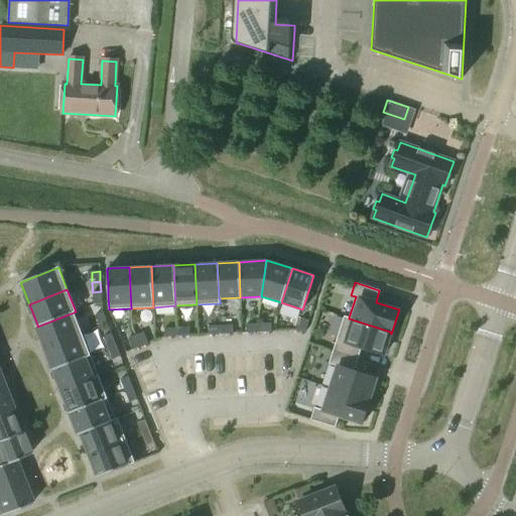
[(35,326),(43,348),(82,334),(74,312),(37,327),(37,325),(35,326)]
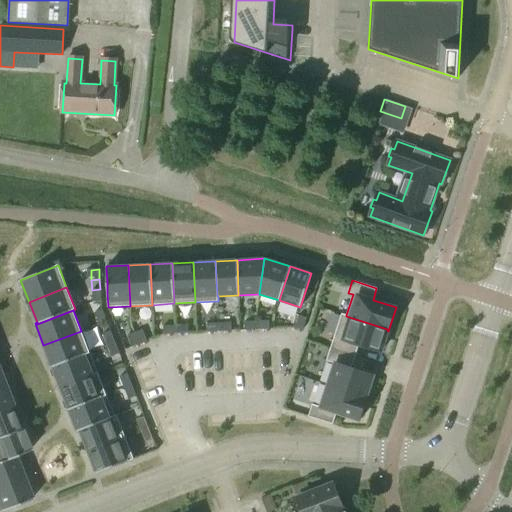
[(106,321),(102,310),(94,313),(98,324),(106,321)]
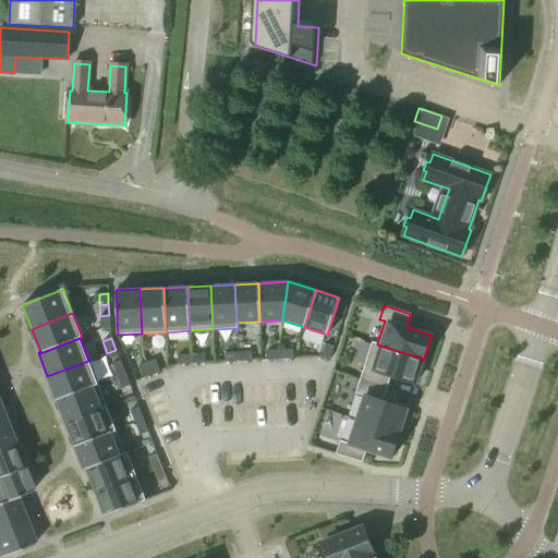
[(372,342),(360,379),(387,388),(390,376),(414,384),(422,360),(422,359),(377,344),(377,343),(372,342)]
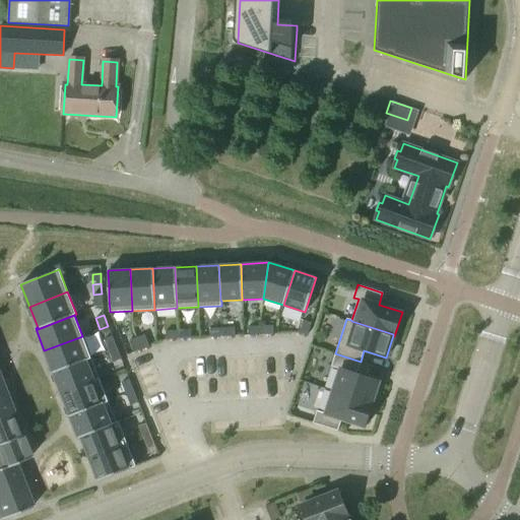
[(303,321),(299,332),(307,335),(311,323),(303,321)]
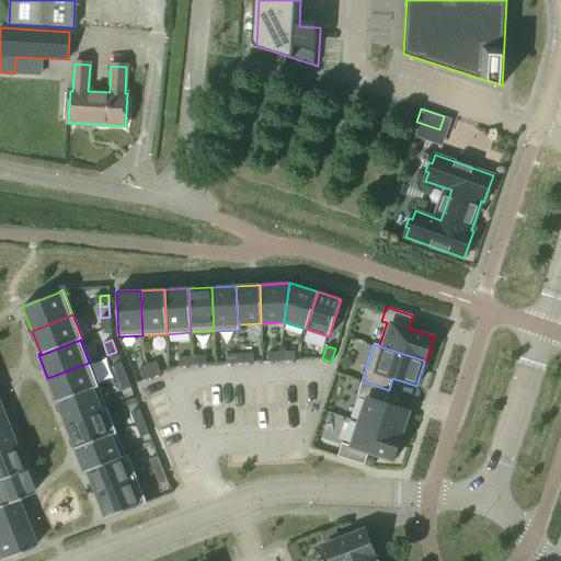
[(281,362),(281,352),(267,353),(267,362),(281,362)]
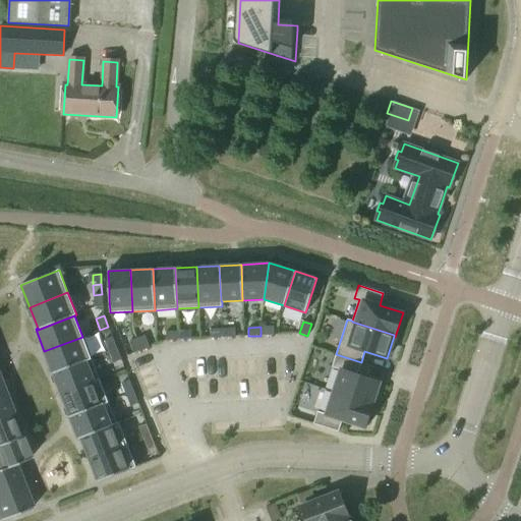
[(273,327),(261,327),(261,336),(274,335),(273,327)]
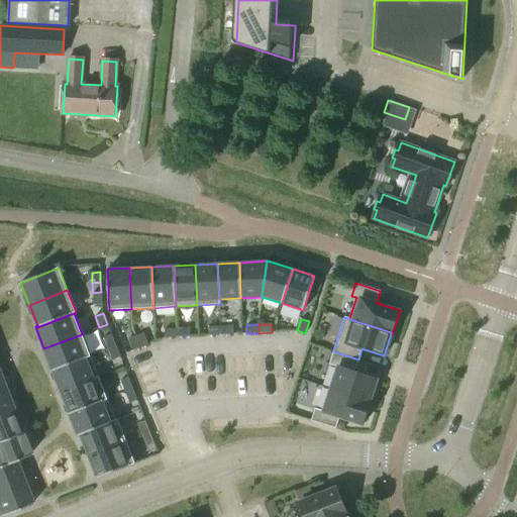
[(221,335),(220,326),(208,327),(208,335),(221,335)]
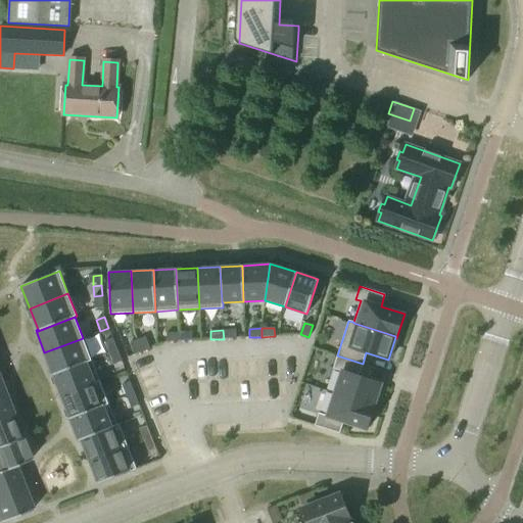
[(235,330),(223,330),(224,339),(236,338),(235,330)]
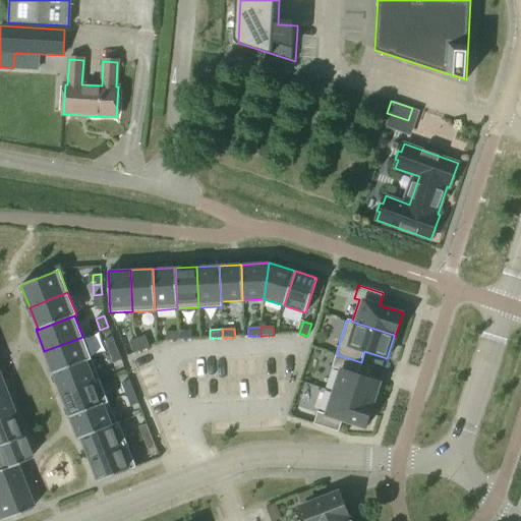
[(190,331),(178,332),(178,340),(190,339),(190,331)]
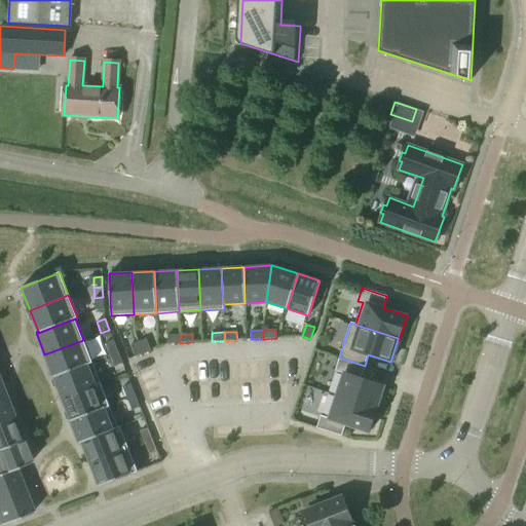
[(180,343),(180,335),(167,335),(167,344),(180,343)]
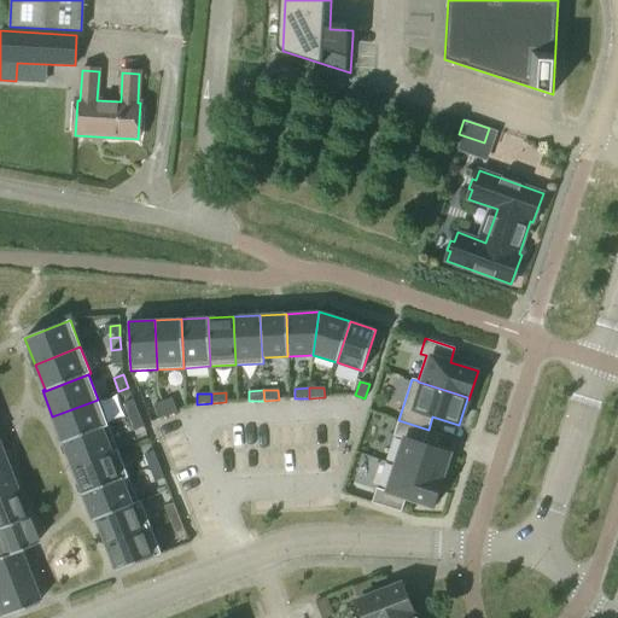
[(172,398),(162,402),(168,415),(174,413),(176,412),(172,398)]
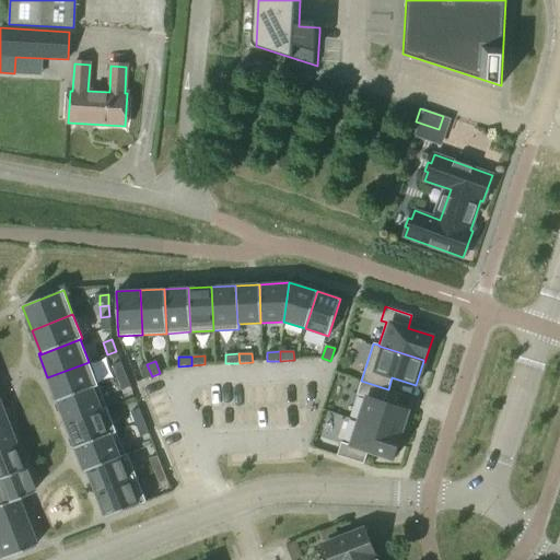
[(47,377),(57,401),(97,385),(89,362),(47,377)]
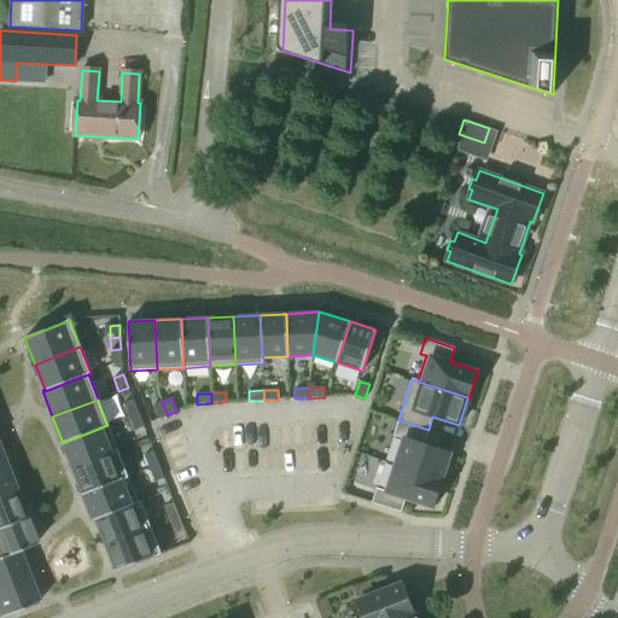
[(123,403),(129,417),(139,413),(133,400),(123,403)]
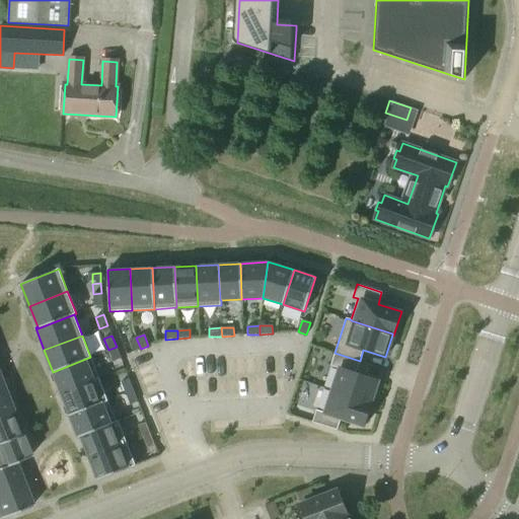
[(141,349),(136,338),(129,341),(133,352),(141,349)]
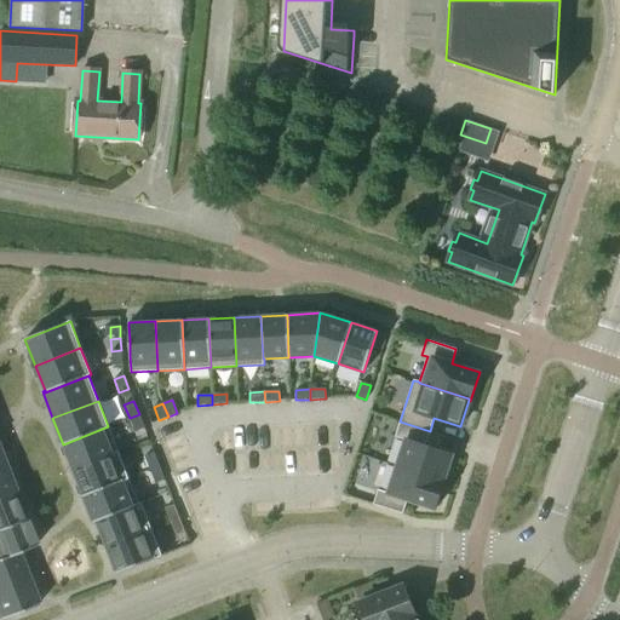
[(139,414),(130,418),(135,432),(144,428),(139,414)]
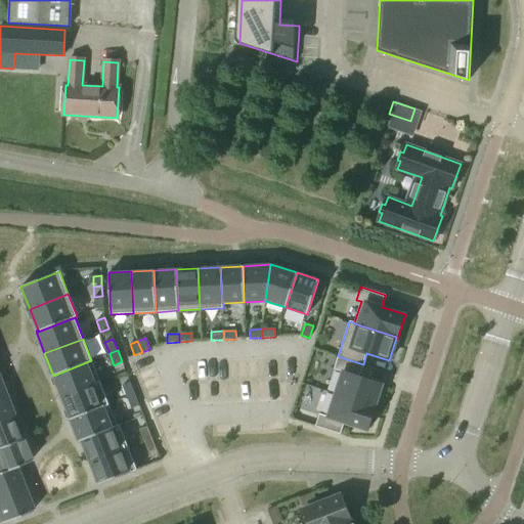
[(343,372),(336,394),(374,406),(375,405),(382,384),(359,377),(363,364),(338,356),(334,368),(343,372)]
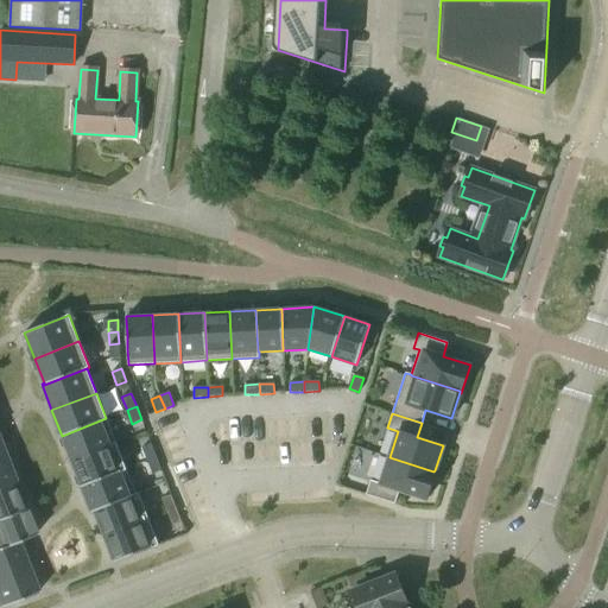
[(62,436),(71,461),(116,443),(106,418),(62,436)]
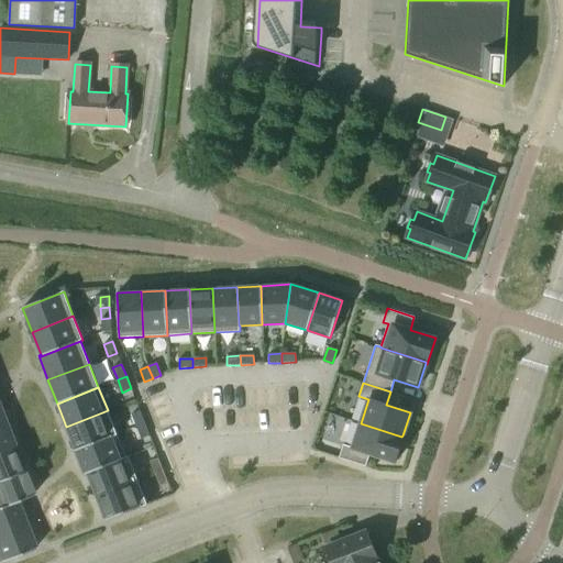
[(66,427),(75,451),(117,434),(108,410),(66,427)]
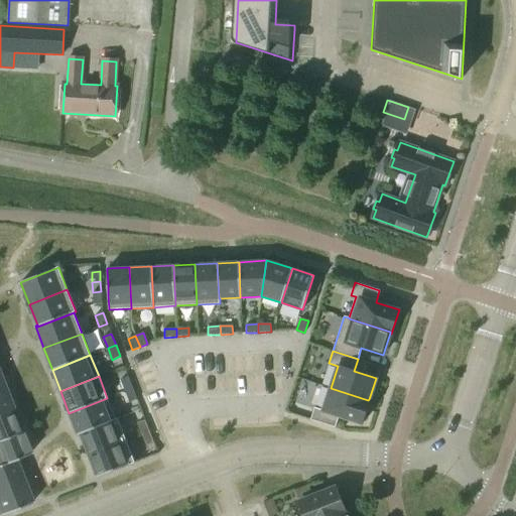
[(120,380),(124,391),(132,388),(128,377),(120,380)]
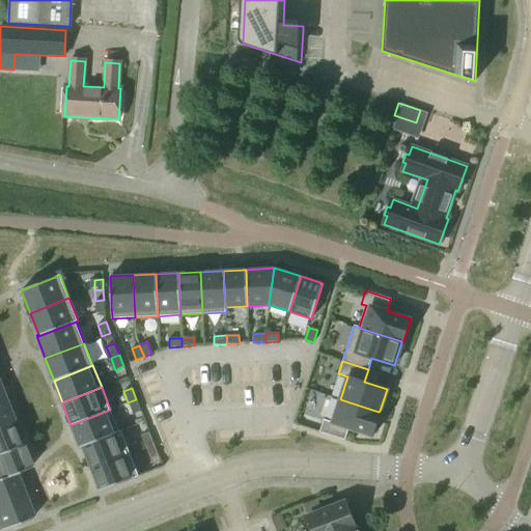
[(0,401),(0,426),(14,422),(5,399),(0,401)]
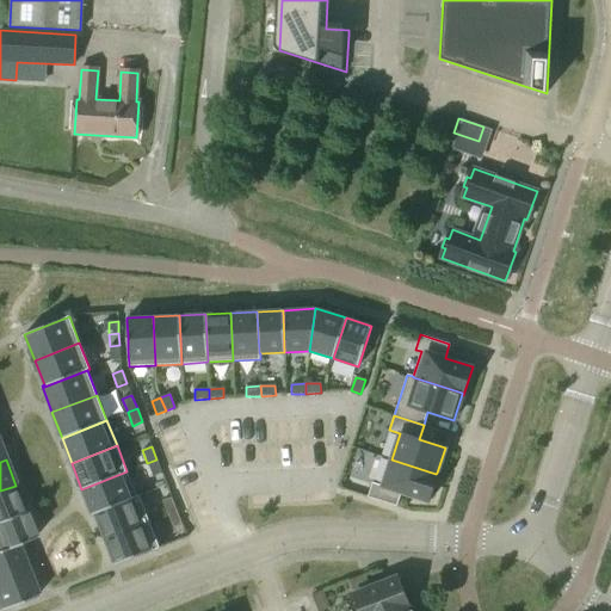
[(156,460),(147,463),(153,476),(162,473),(156,460)]
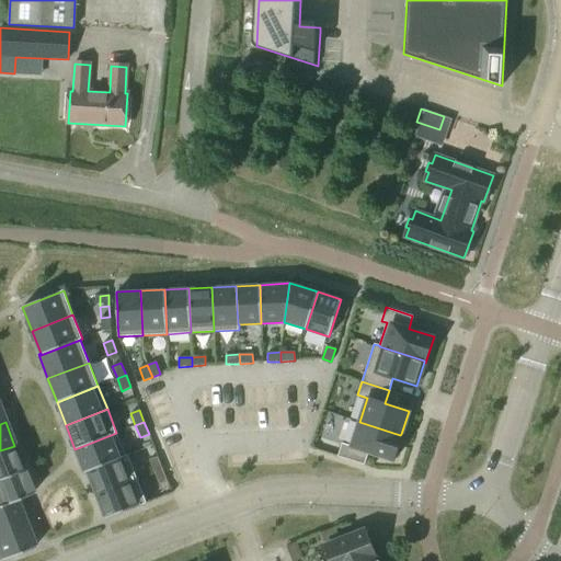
[(400,435),(359,422),(352,446),(342,443),(338,456),(365,465),(368,453),(393,460),(402,435),(401,434),(400,435)]
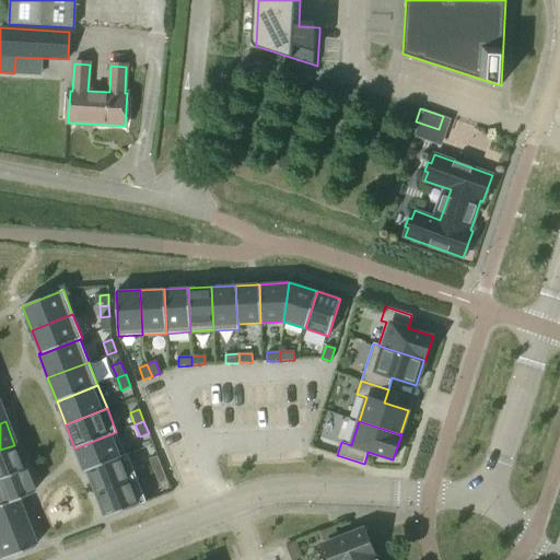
[(84,473),(86,471),(126,456),(125,455),(116,432),(74,448),(84,473)]
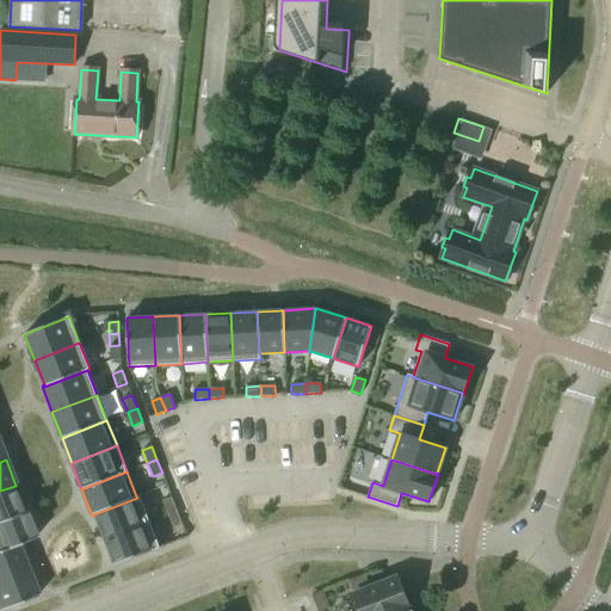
[(16,486),(0,491),(0,520),(25,511),(16,486)]
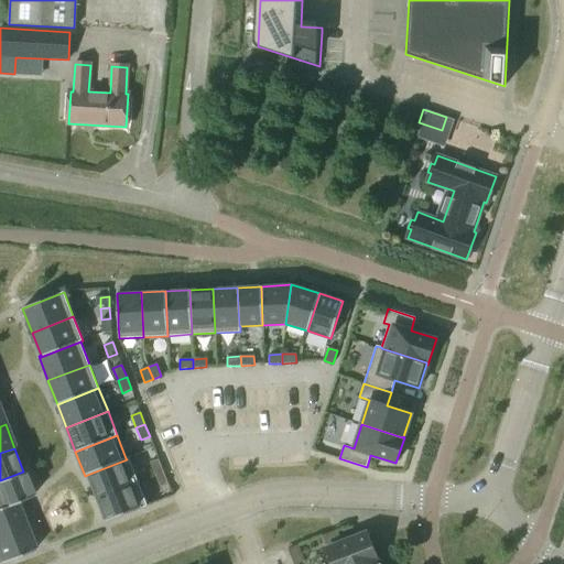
[(87,475),(97,498),(138,481),(128,457),(126,458),(127,459),(87,475)]
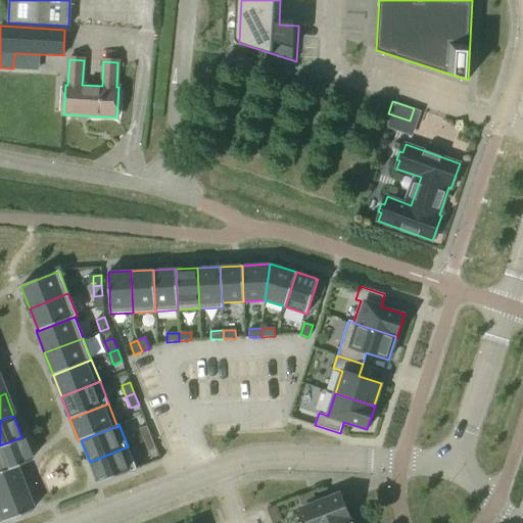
[(139,429),(143,440),(151,437),(147,426),(139,429)]
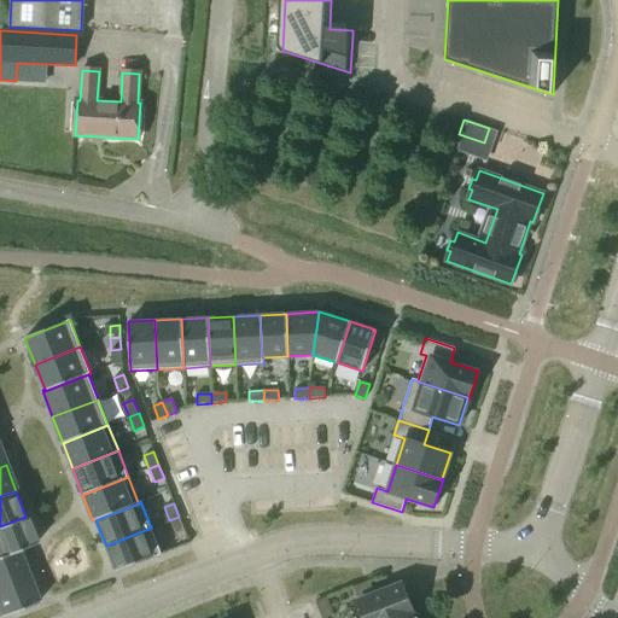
[(0,526),(0,555),(18,549),(18,551),(36,543),(25,517),(0,526)]
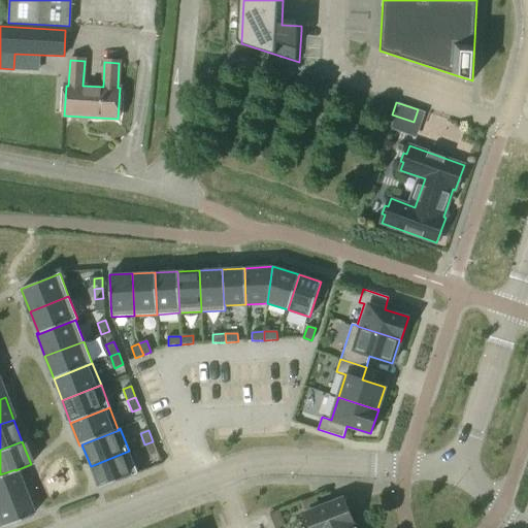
[(153,441),(144,444),(150,456),(158,453),(153,441)]
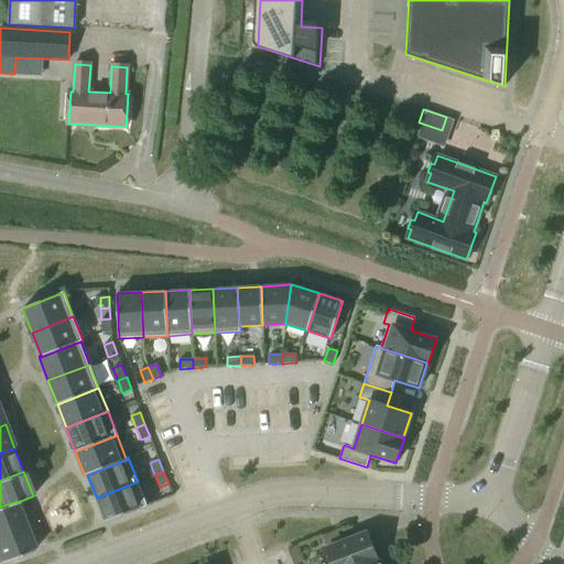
[(138,481),(97,498),(106,521),(148,506),(138,481)]
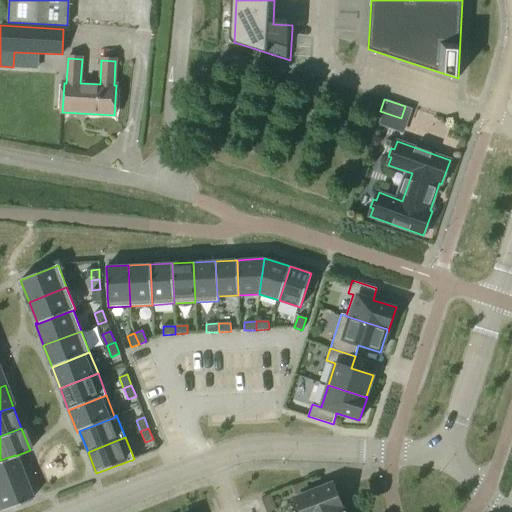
[(0,485),(23,477),(15,456),(15,455),(0,460),(0,485)]
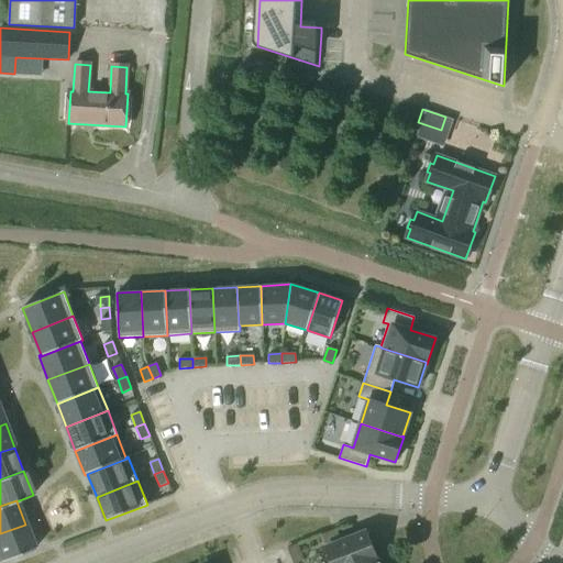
[(0,533),(0,562),(35,549),(25,525),(0,533)]
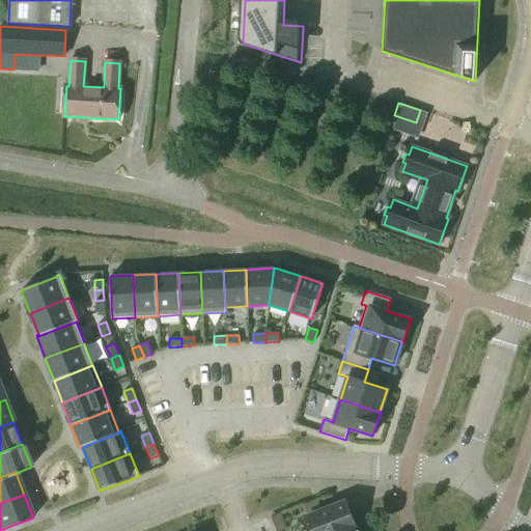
[(338,530),(355,525),(352,515),(355,514),(350,502),(346,503),(345,501),(322,510),(317,498),(303,504),(313,530),(338,530)]
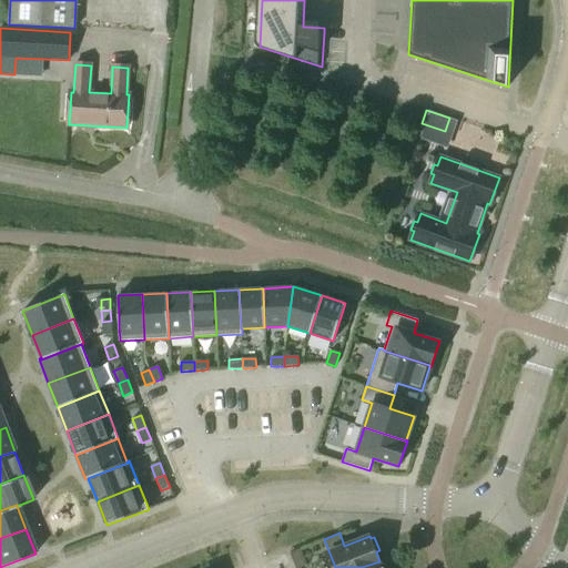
[(300,548),(290,553),(295,567),(297,567),(306,565),(300,548)]
